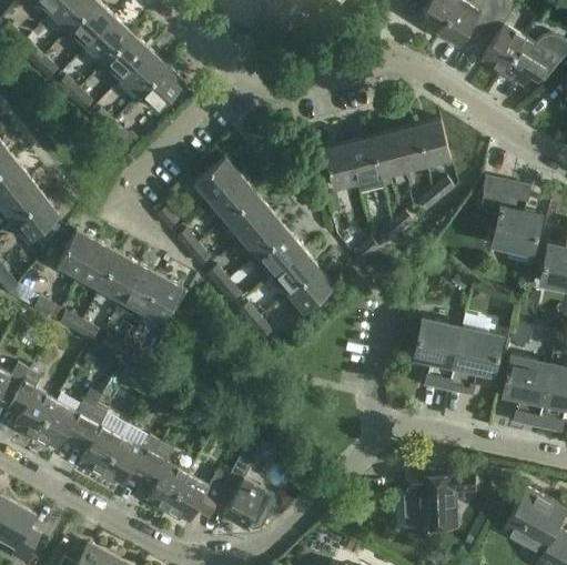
[(62,0),(36,0),(50,13),(62,0)]
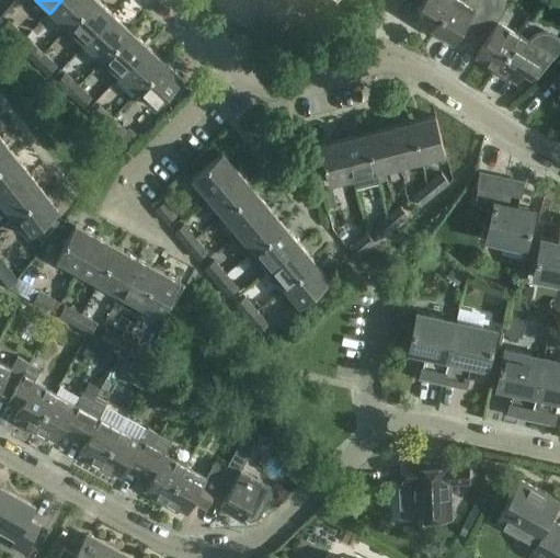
[(67,30),(93,0),(61,0),(49,13),(67,30)]
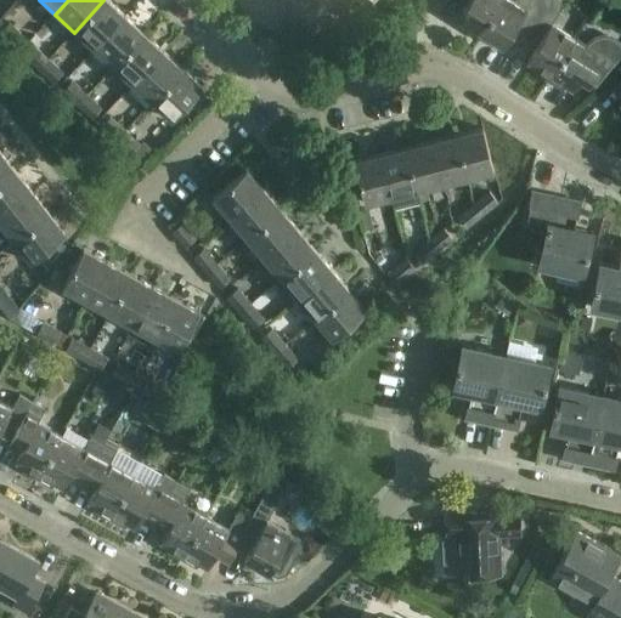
[(94,50),(124,17),(105,0),(103,0),(74,33),(94,50)]
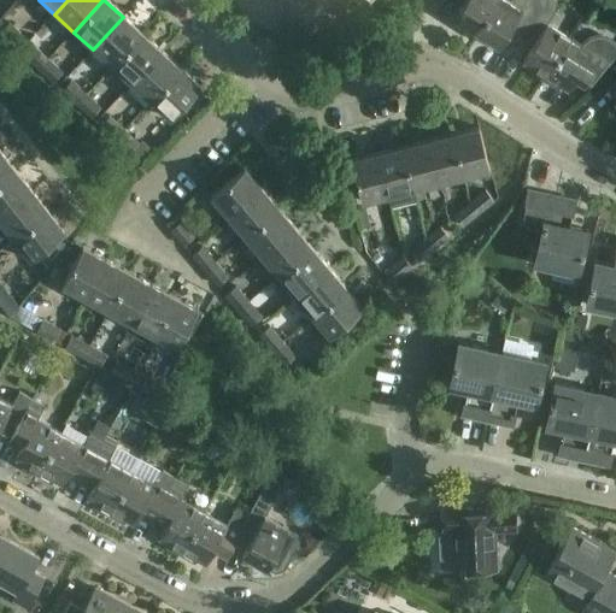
[(474,37),(497,0),(464,0),(465,0),(453,21),(462,25),(459,29),(474,37)]
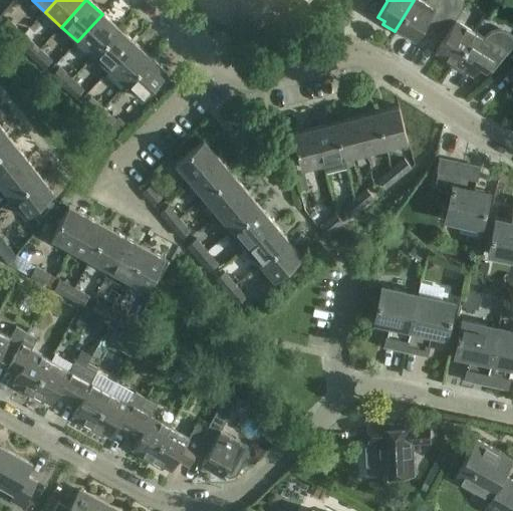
[(452,5),(455,0),(426,0),(425,2),(422,0),(414,0),(395,31),(406,38),(408,36),(415,41),(426,24),(436,30),(451,5),(452,5)]
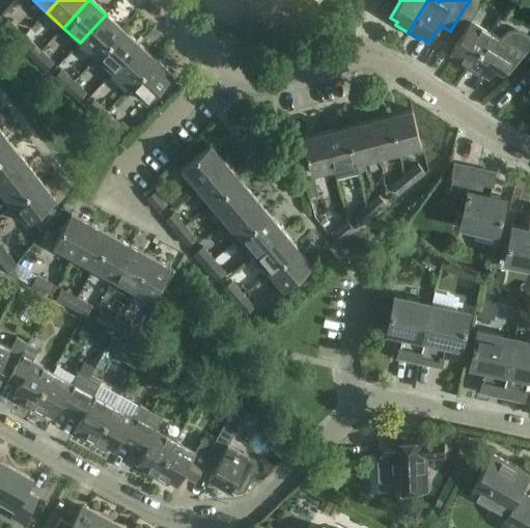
[(467,71),(491,34),(471,22),(477,11),(478,2),(475,0),(470,0),(467,5),(466,5),(450,31),(461,37),(449,55),(457,60),(455,63),(467,71)]
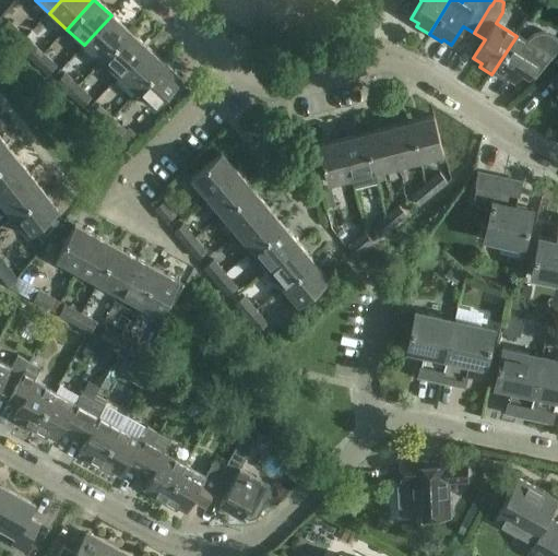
[(102,61),(129,32),(111,15),(84,45),(96,56),(92,61),(97,66),(102,61)]
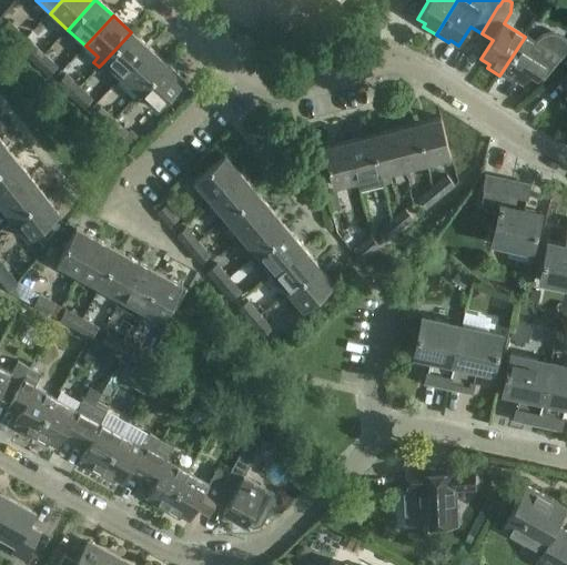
[(13,44),(21,36),(8,23),(0,31),(13,44)]
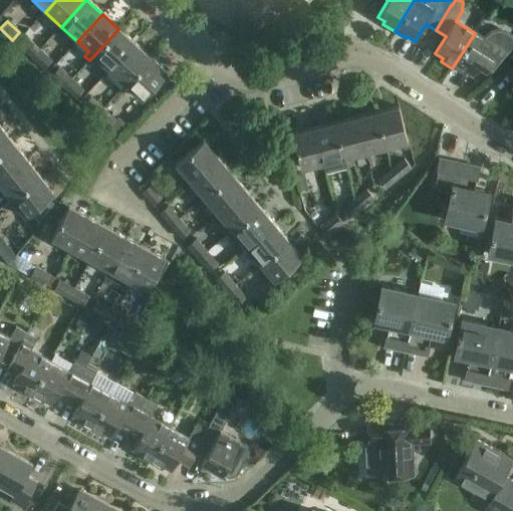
[(109,71),(134,43),(118,29),(93,56),(109,71)]
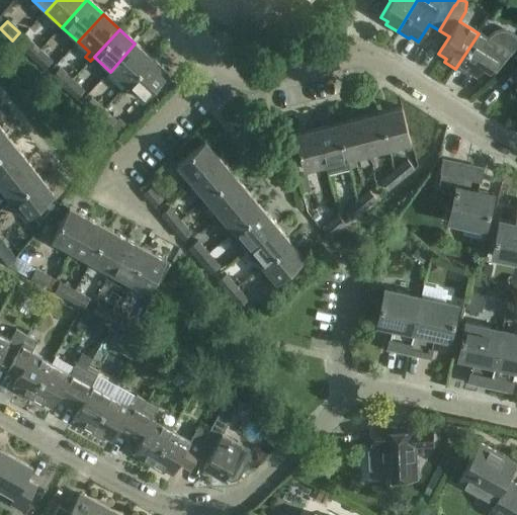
[(479,33),(455,69),(467,76),(468,73),(477,78),(483,68),(490,72),(516,48),(516,40),(512,34),(507,31),(500,31),(494,32),(487,38),(479,33)]
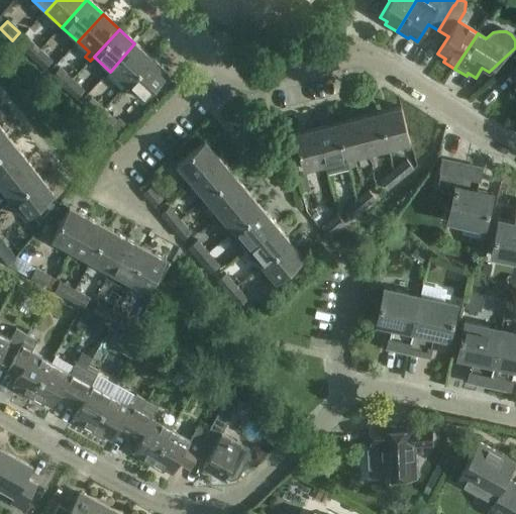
[(32,59),(39,52),(26,39),(20,47),(32,59)]
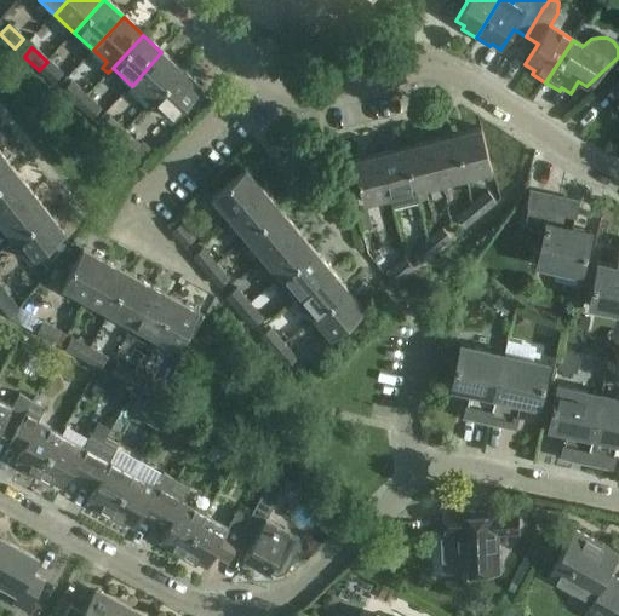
[(152,103),(181,70),(161,52),(132,86),(152,103)]
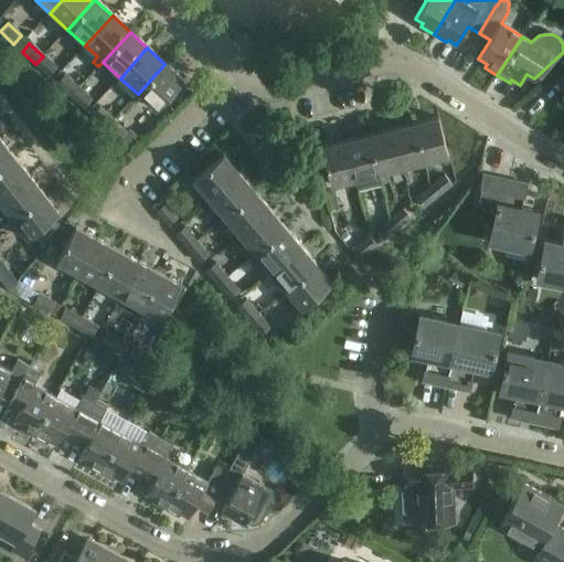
[(43,56),(35,64),(49,76),(56,69),(43,56)]
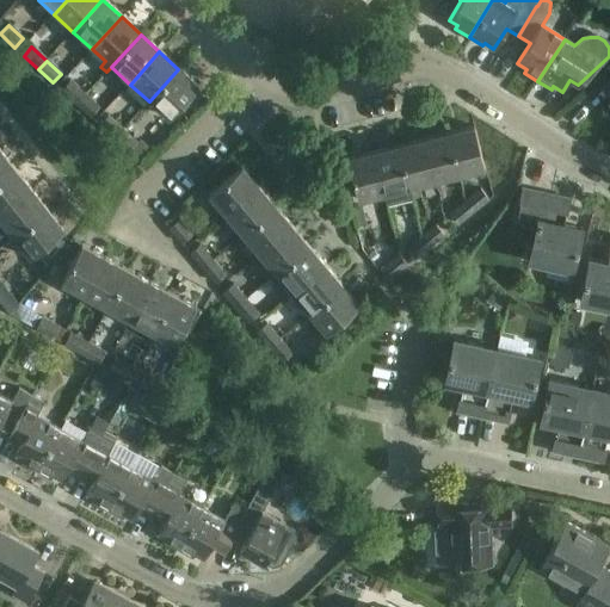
[(178,69),(149,101),(168,119),(198,87),(178,69)]
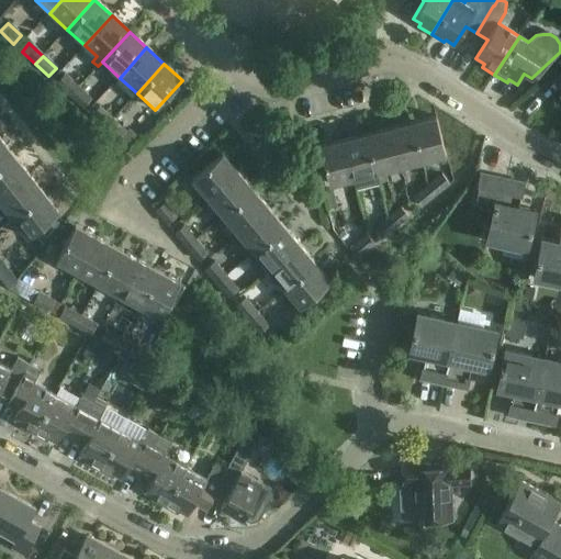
[(69,96),(77,88),(64,75),(56,82),(69,96)]
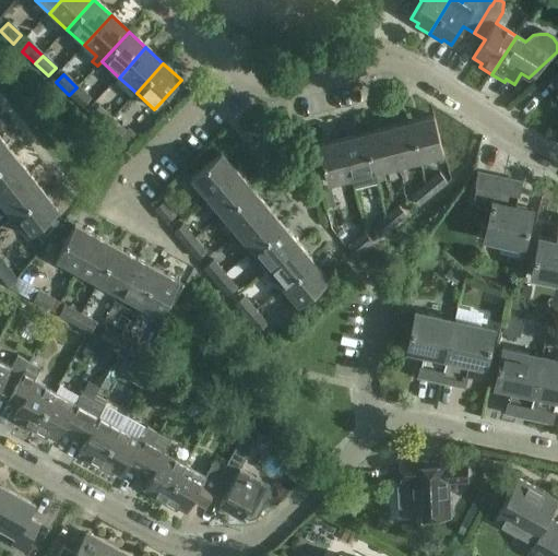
[(76,87),(69,95),(82,107),(90,99),(76,87)]
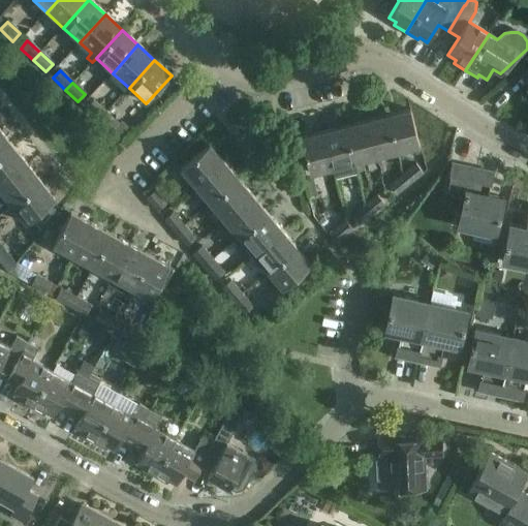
[(98,121),(105,113),(93,101),(86,110),(98,121)]
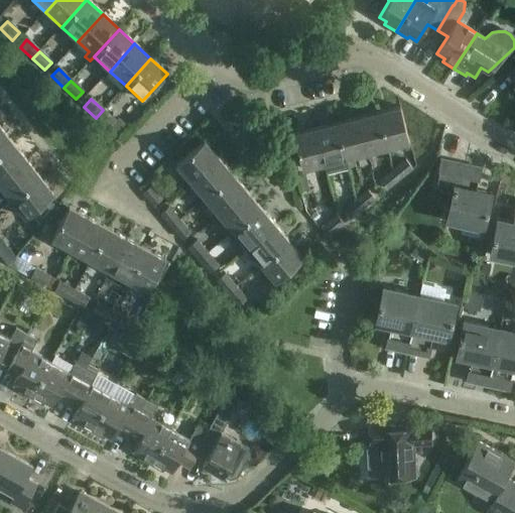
[(380,113),(388,149),(408,143),(399,108),(380,113)]
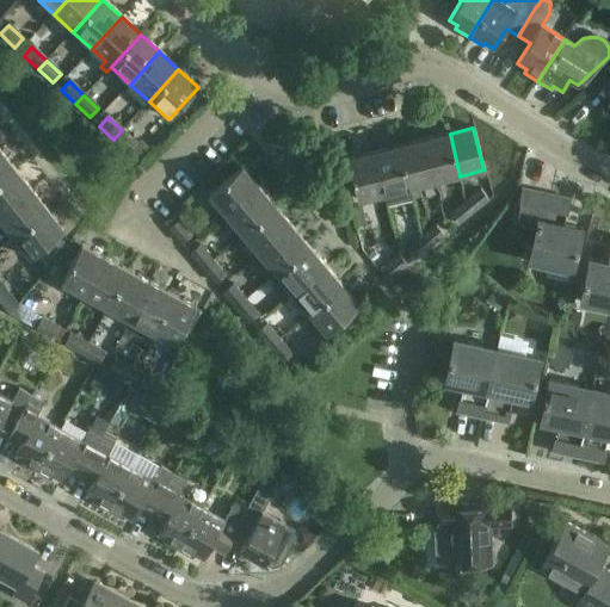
[(122,130),(114,140),(129,154),(139,162),(149,152),(139,142),(137,144),(122,130)]
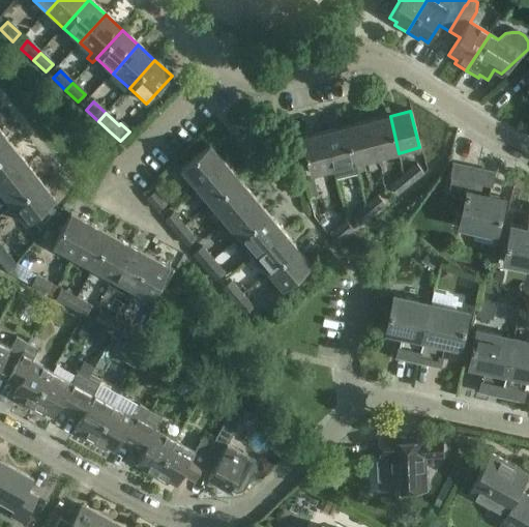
[(377,158),(399,153),(390,116),(368,121),(377,158)]
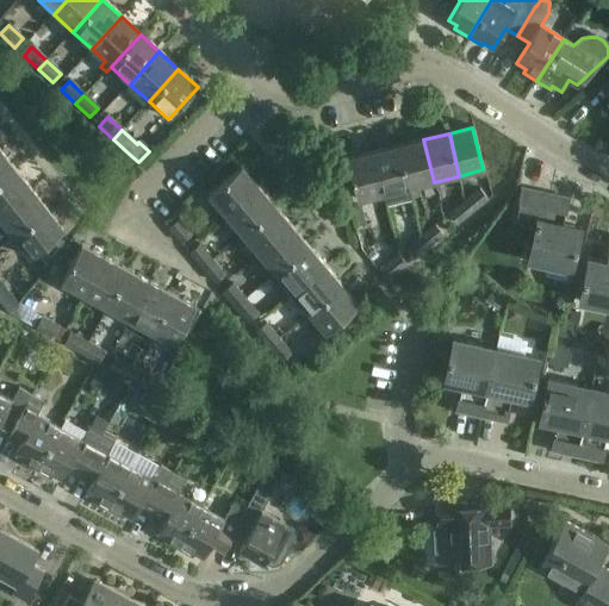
[(405,189),(434,182),(423,139),(395,147),(405,189)]
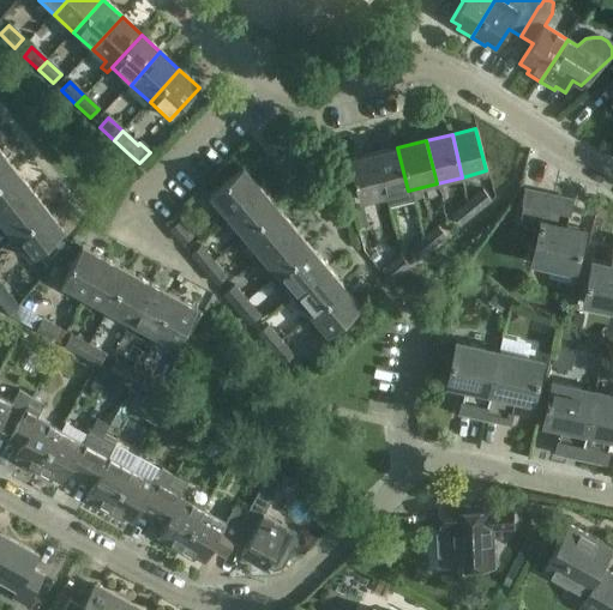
[(412,201),(408,191),(397,148),(373,155),(382,188),(384,197),(386,209),(412,201)]
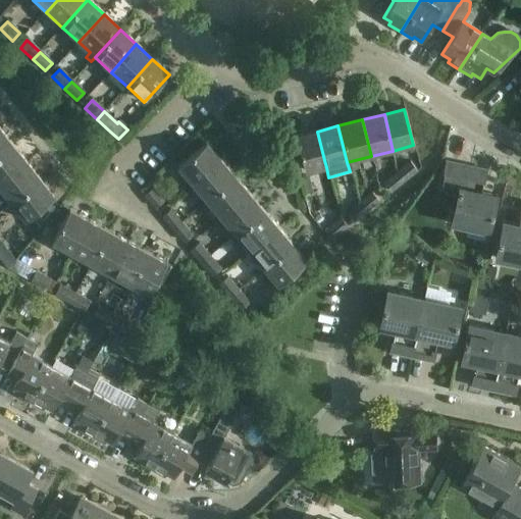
[(0,156),(13,146),(0,130),(0,156)]
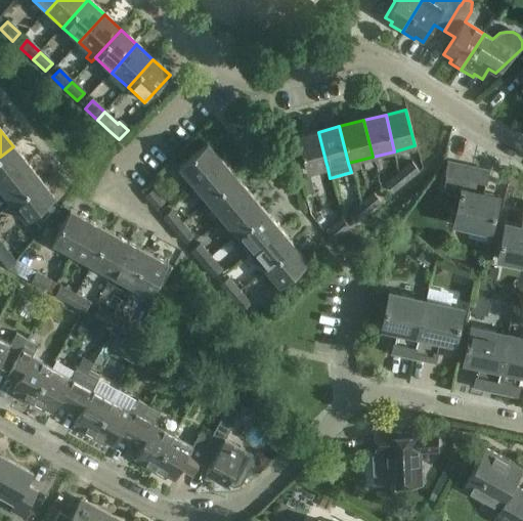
[(307,173),(328,168),(325,161),(318,132),(298,137),(307,173)]
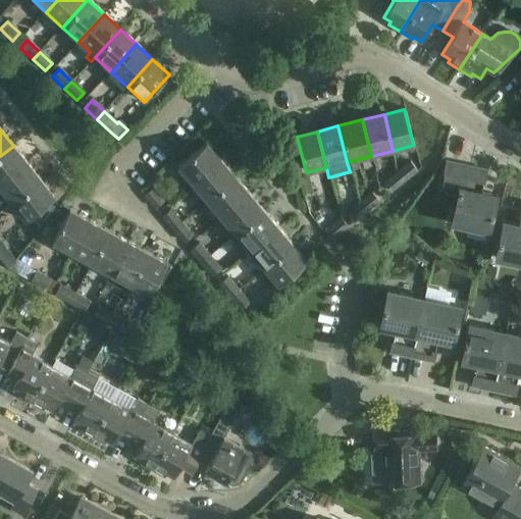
[(193,186),(221,161),(206,144),(177,167),(193,186)]
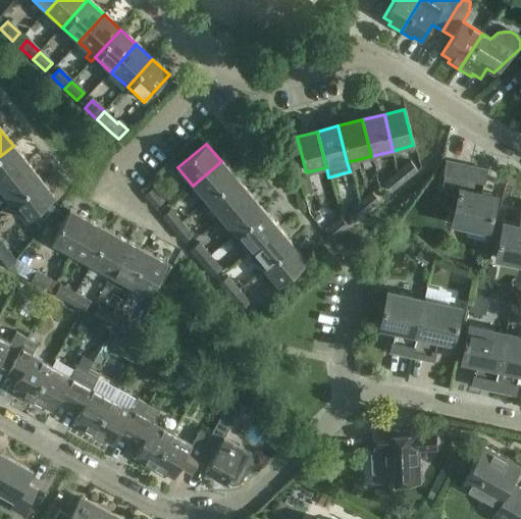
[(0,184),(27,163),(13,146),(0,156),(0,184)]
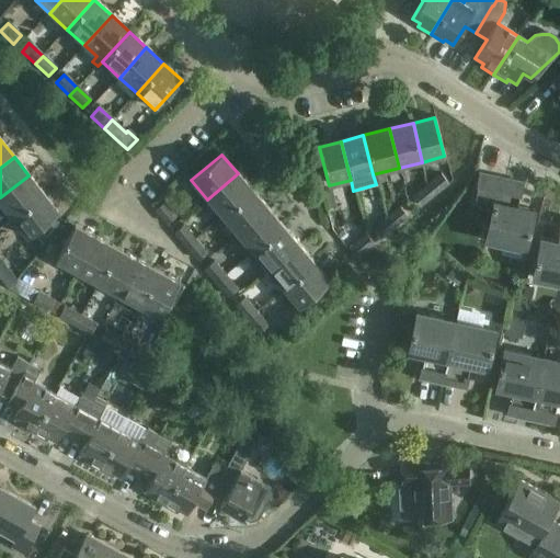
[(223,217),(253,192),(238,173),(207,200),(223,217)]
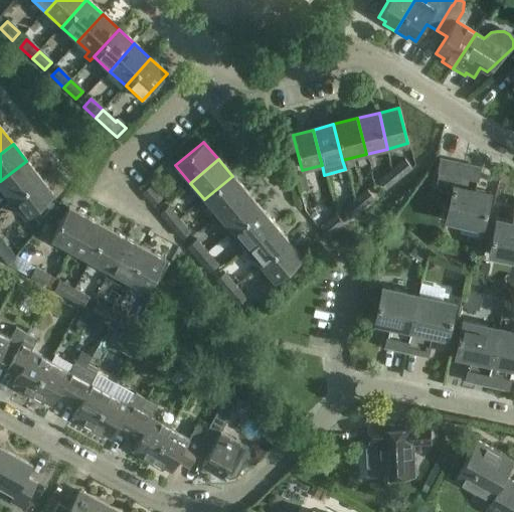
[(0,186),(11,200),(39,178),(26,161),(0,181),(0,186)]
